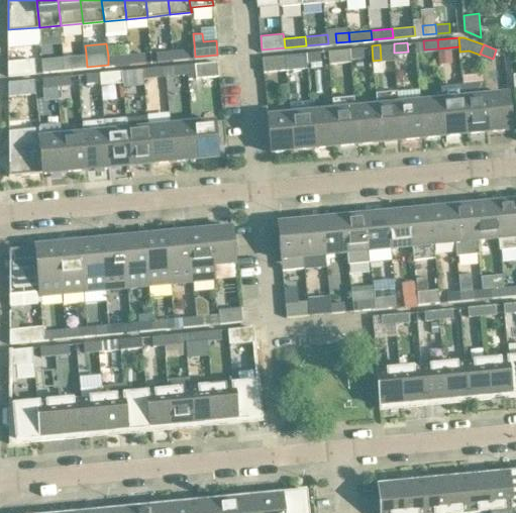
[(350,47),(350,57),(365,56),(364,46),(350,47)]
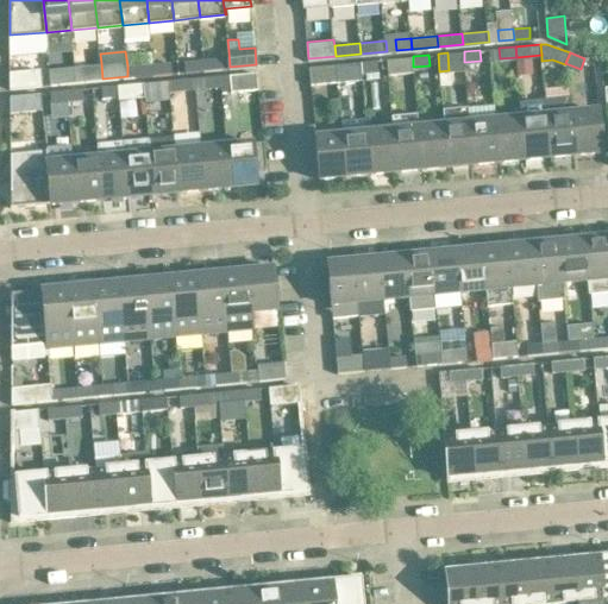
[(205,69),(223,67),(223,56),(204,58),(205,69)]
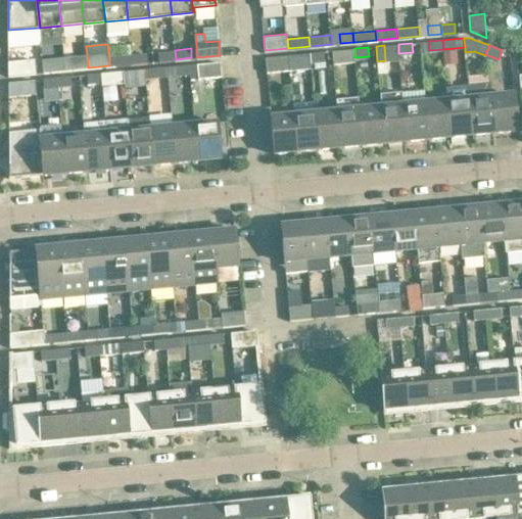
[(354,48),(332,50),(333,62),(356,60),(354,57),(354,48)]
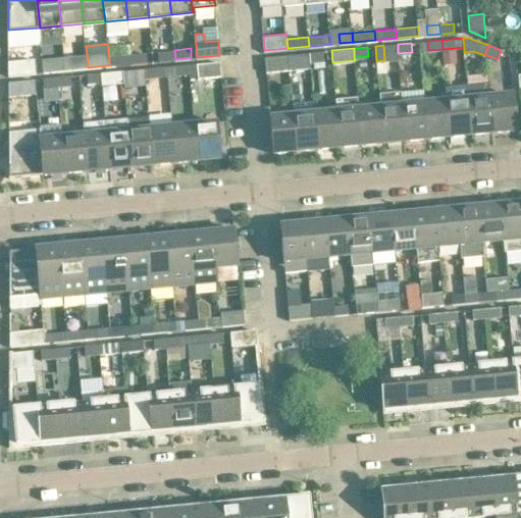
[(159,60),(175,59),(174,50),(158,51),(159,60)]
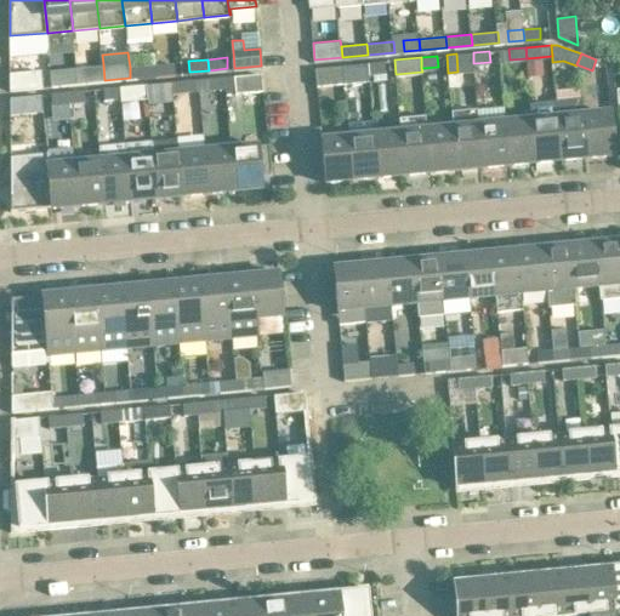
[(386,72),(385,61),(369,62),(369,73),(386,72)]
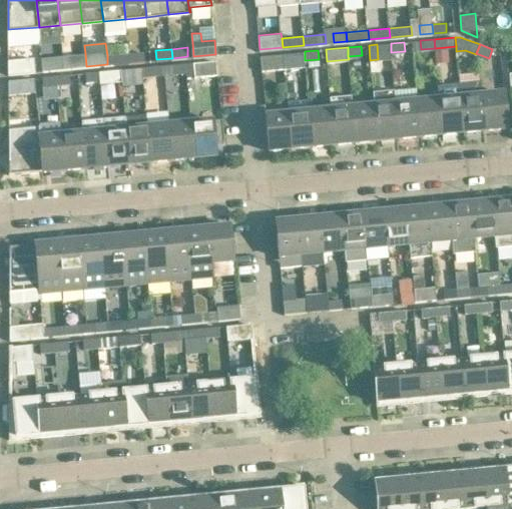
[(129,62),(145,60),(144,51),(128,53),(129,62)]
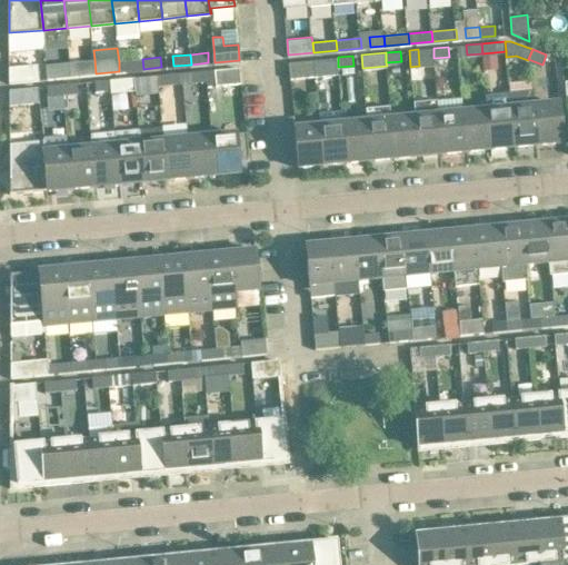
[(339,72),(338,67),(338,57),(315,59),(316,75),(339,72)]
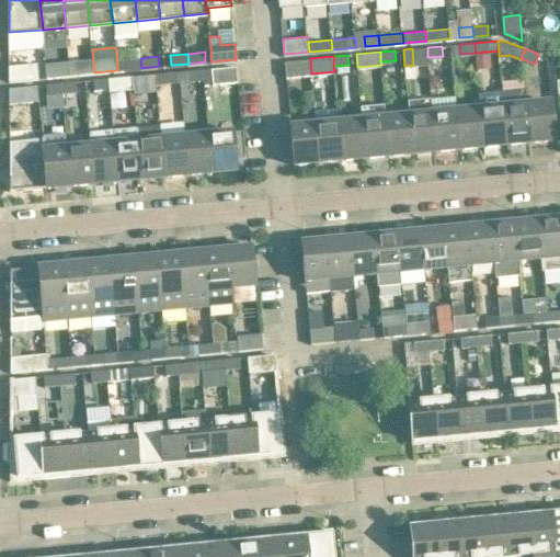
[(93,58),(69,60),(69,65),(70,75),(77,74),(94,72),(93,58)]
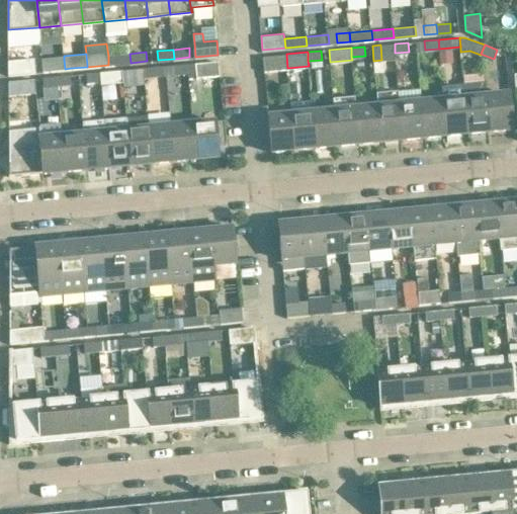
[(130,54),(108,56),(108,65),(131,63),(130,54)]
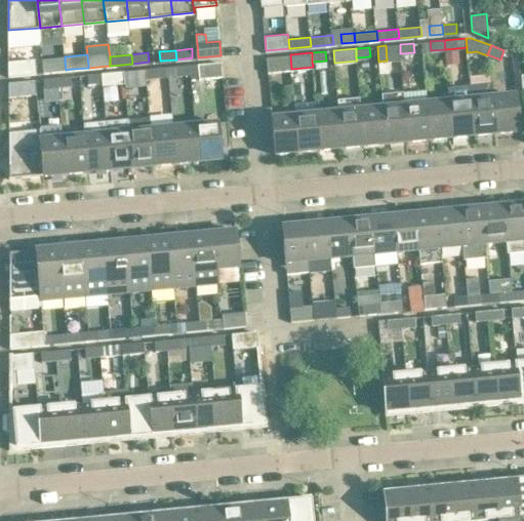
[(291,69),(290,54),(267,56),(268,71),(291,69)]
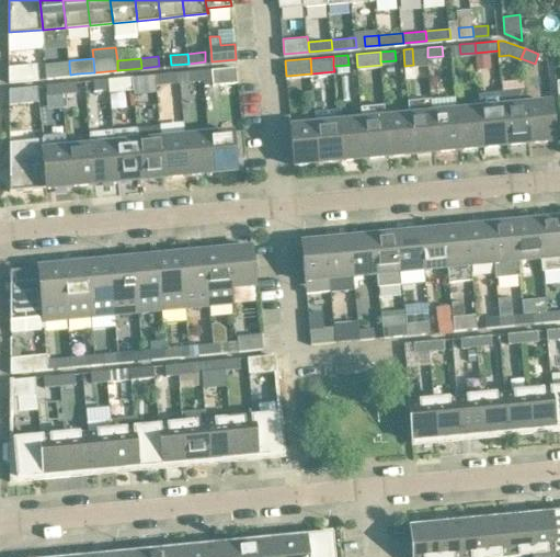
[(69,60),(45,63),(46,67),(47,77),(64,75),(70,75),(69,65),(69,60)]
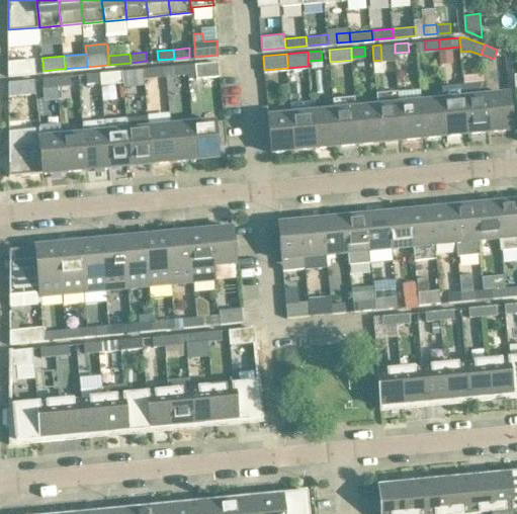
[(9,74),(36,72),(34,58),(9,60),(9,74)]
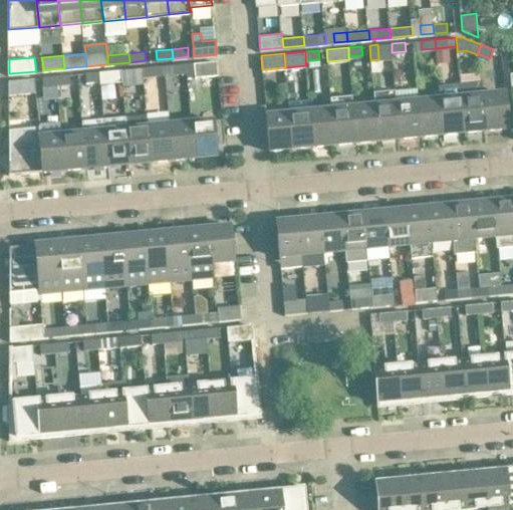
[(217,60),(194,62),(195,76),(218,74),(217,60)]
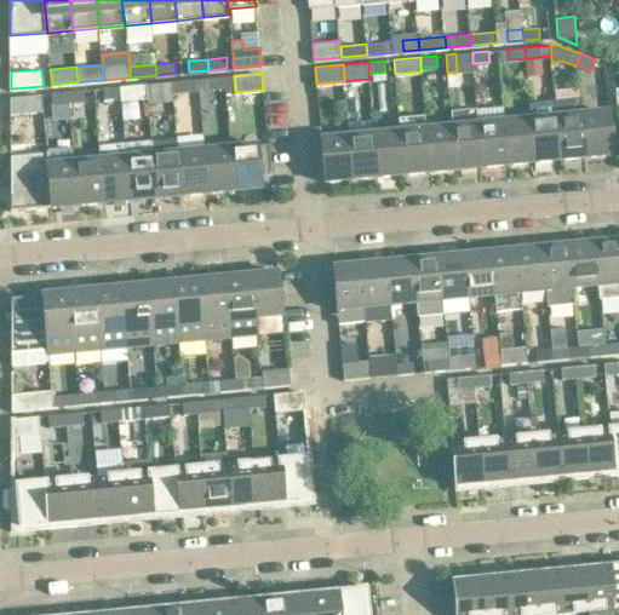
[(225,87),(224,75),(208,78),(210,88),(225,87)]
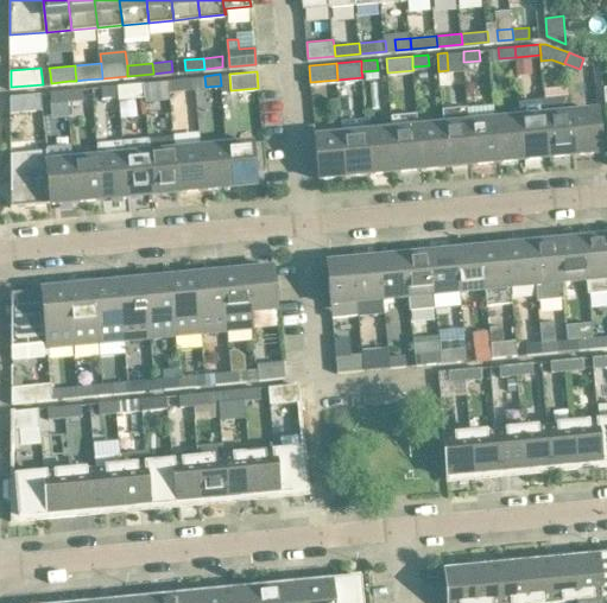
[(185,88),(184,77),(169,80),(170,90),(185,88)]
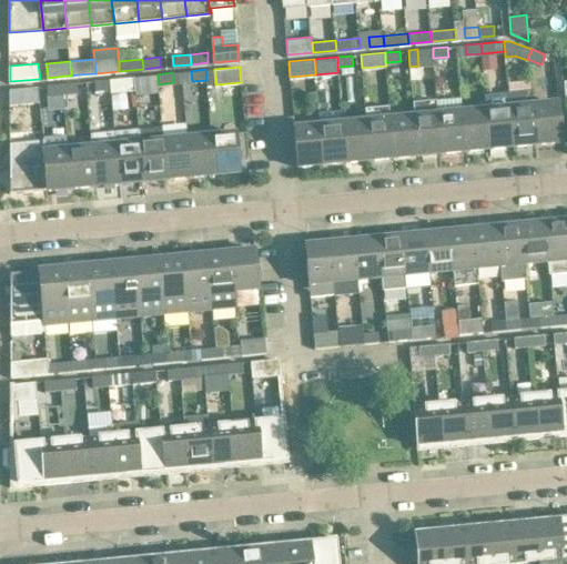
[(144,86),(159,84),(158,74),(143,76),(144,86)]
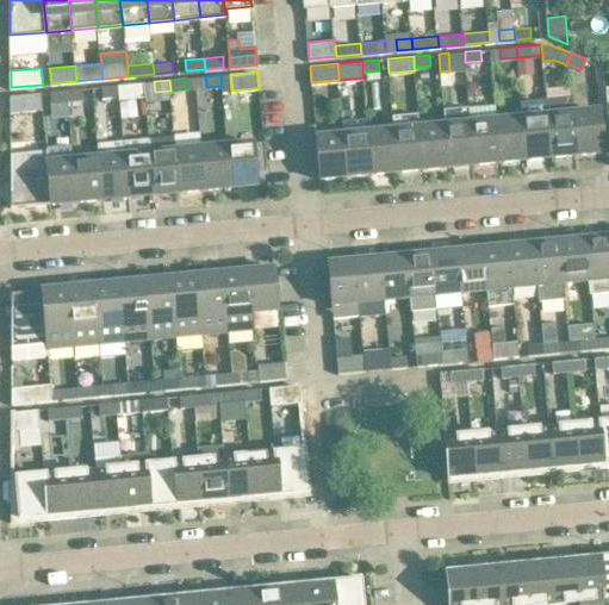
[(143,99),(141,82),(118,85),(119,95),(119,101),(143,99)]
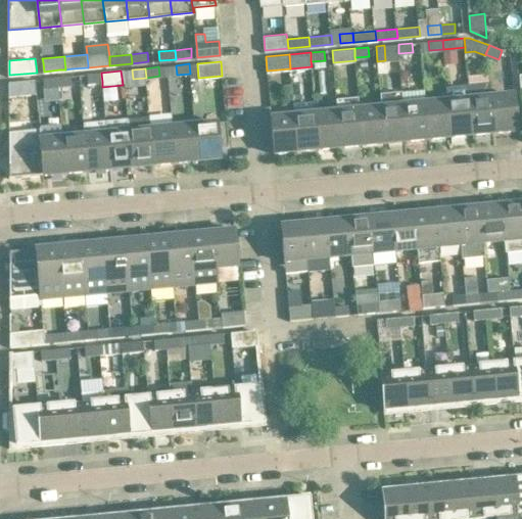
[(89,83),(102,82),(101,73),(88,74),(89,83)]
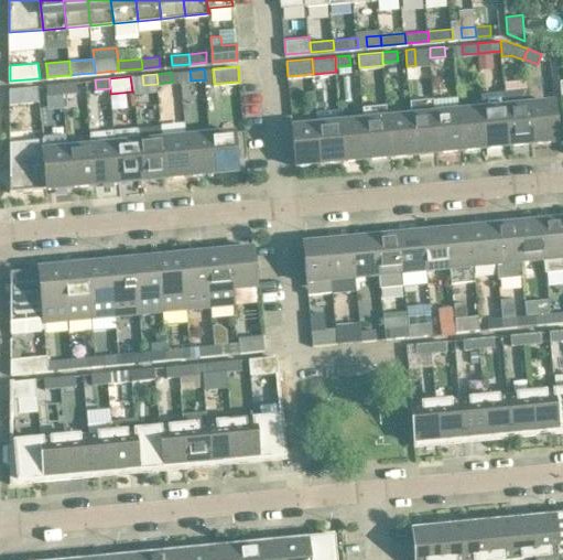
[(76,81),(62,83),(63,93),(77,92),(76,81)]
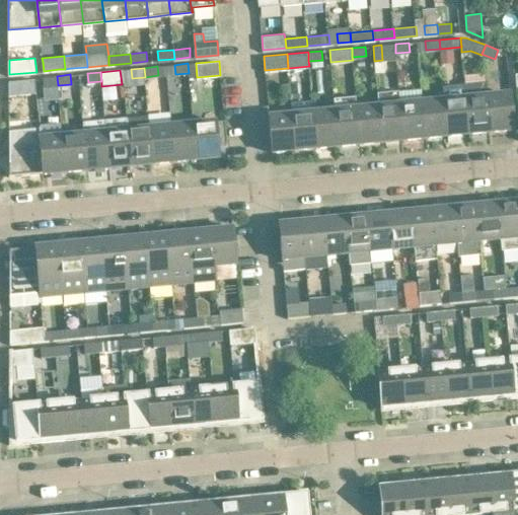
[(58,85),(57,76),(44,77),(45,86),(58,85)]
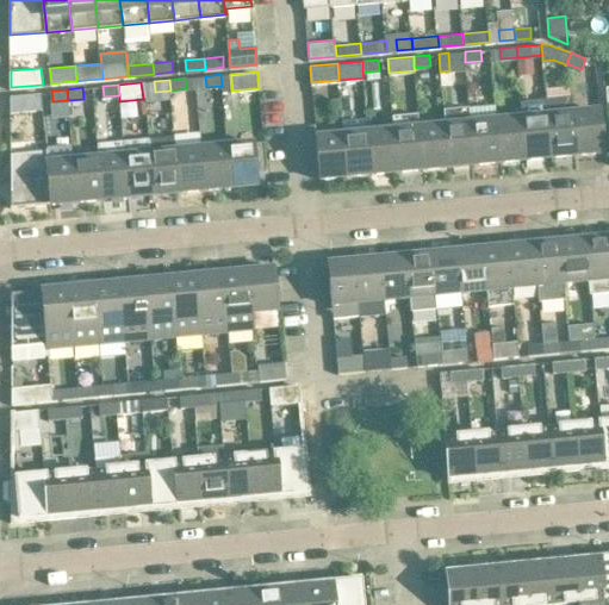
[(43,108),(42,92),(11,94),(11,111),(43,108)]
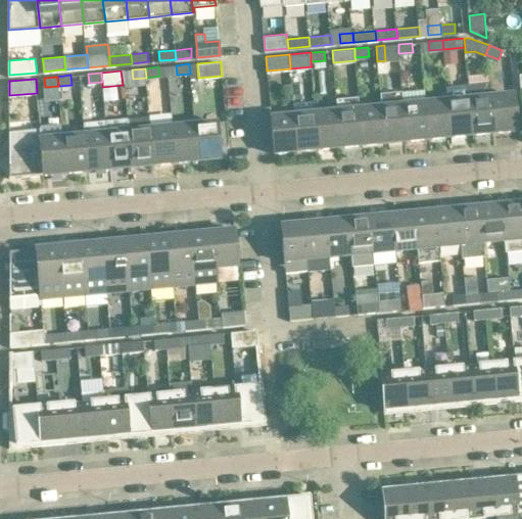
[(490,82),(468,84),(473,133),(494,131),(491,95),(490,82)]
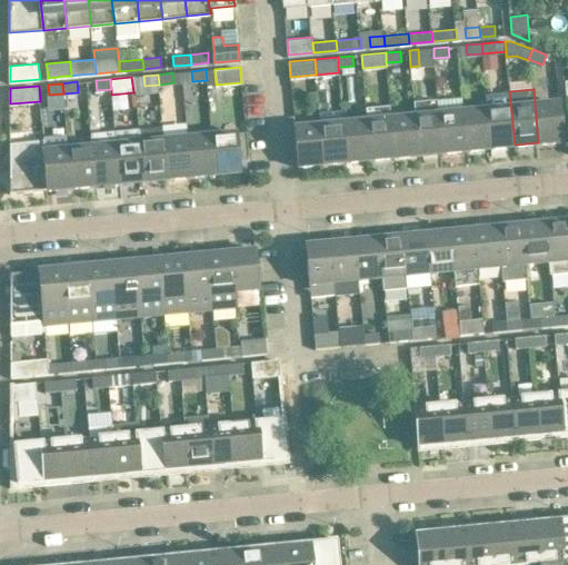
[(486,93),(487,108),(490,147),(515,145),(509,91),(486,93)]
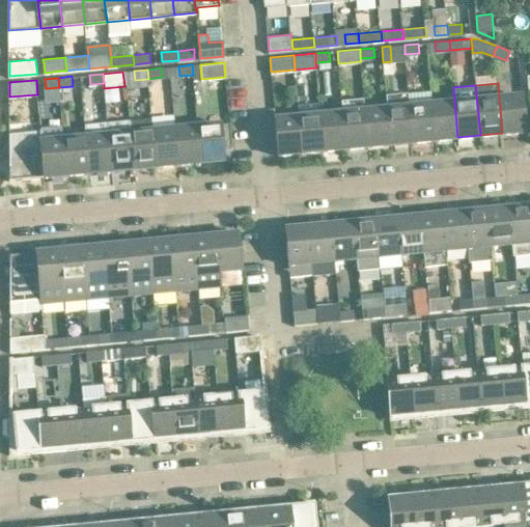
[(409,91),(386,93),(388,107),(391,143),(413,141),(410,105),(409,91)]
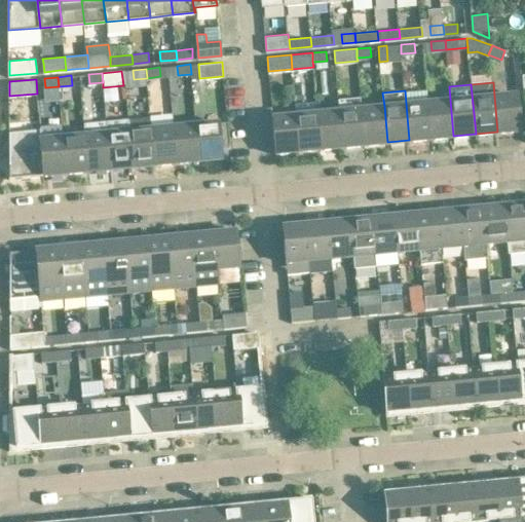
[(497,132),(520,128),(517,94),(494,96),(497,132)]
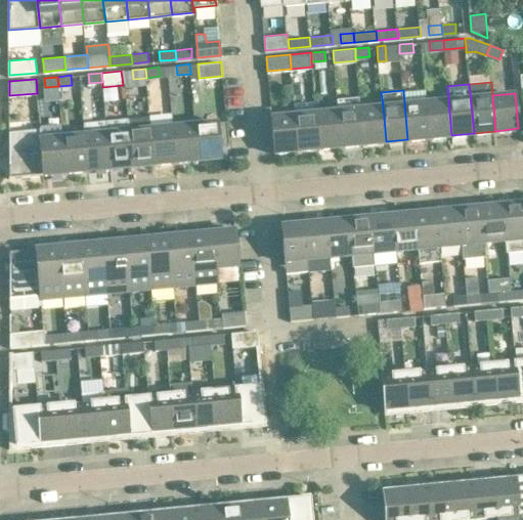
[(359,95),(337,97),(339,111),(342,145),(363,143),(360,109),(359,95)]
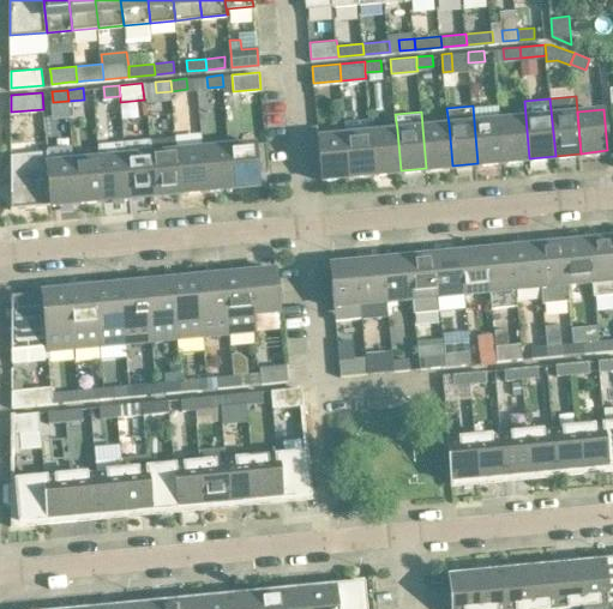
[(526,116),(500,119),(504,161),(529,158),(526,116)]
